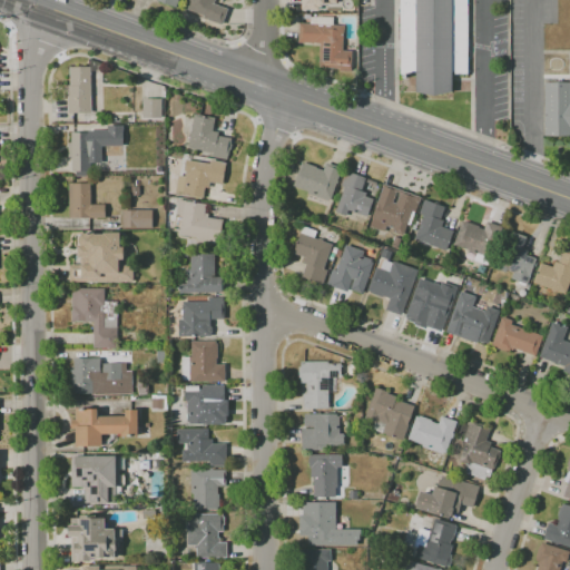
[(182,0),(178,10),(159,3),(160,0),(182,0)]
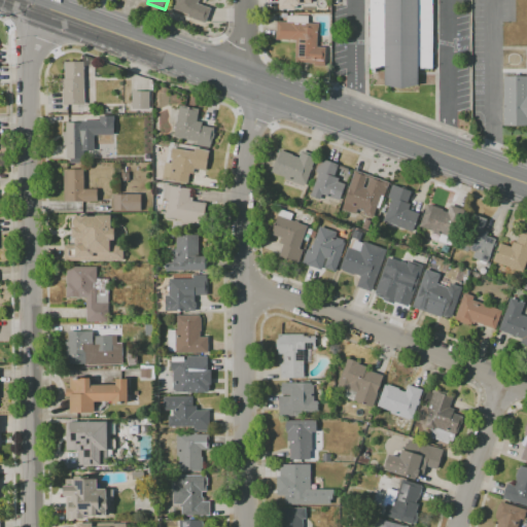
[(201,0),(200,5),(213,10),(208,25),(191,19),(191,16),(173,10),(176,0),(201,0)]
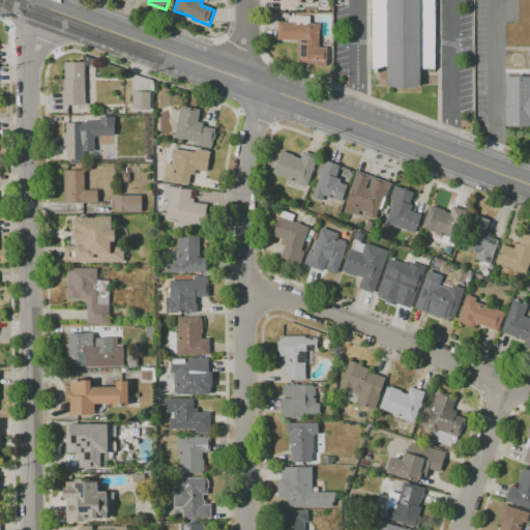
[(319,0),(319,12),(301,12),(301,0),(319,0)]
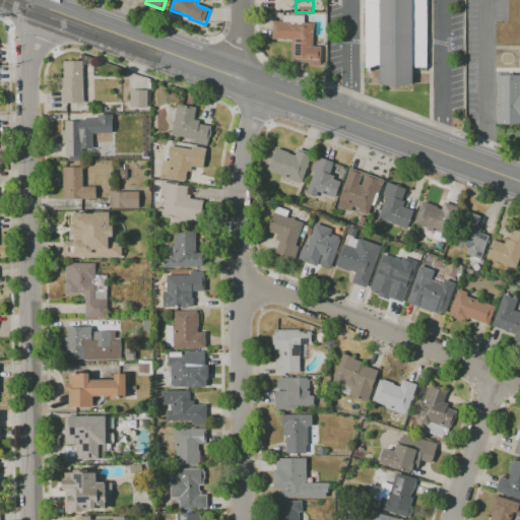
[(362,0),(424,0),(424,73),(409,73),(409,87),(375,87),(375,72),(362,72),(362,0)]
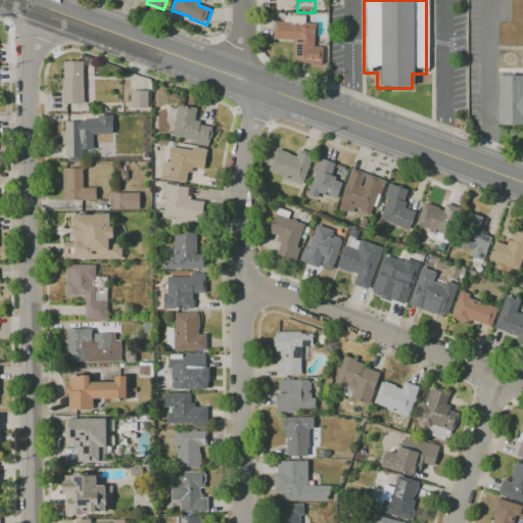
[(319,26),(317,48),(326,49),(325,68),(315,67),(315,64),(295,63),(296,42),(276,41),(277,24),(287,25),(287,17),(294,18),(294,16),(308,17),(307,25),(319,26)]
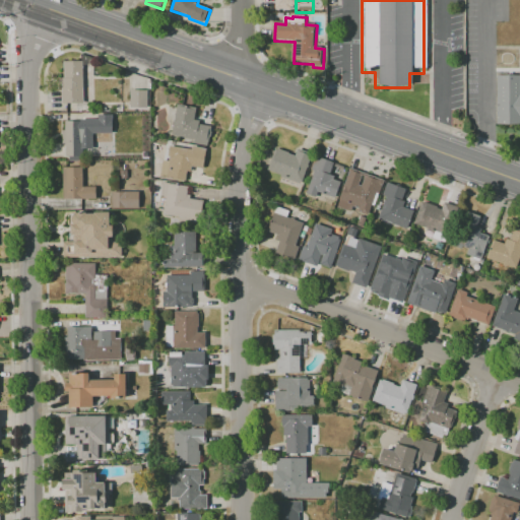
[(83,103),(62,104),(62,78),(64,78),(64,61),(83,61),(83,103)]
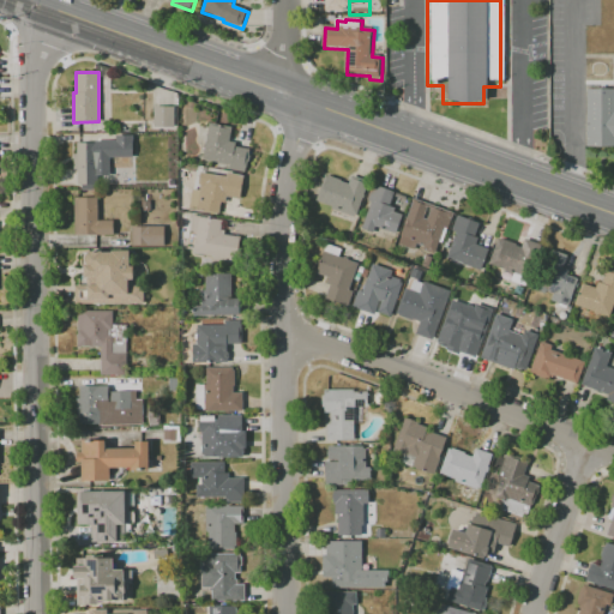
[(584,148),(613,148),(613,89),(584,89),(584,148)]
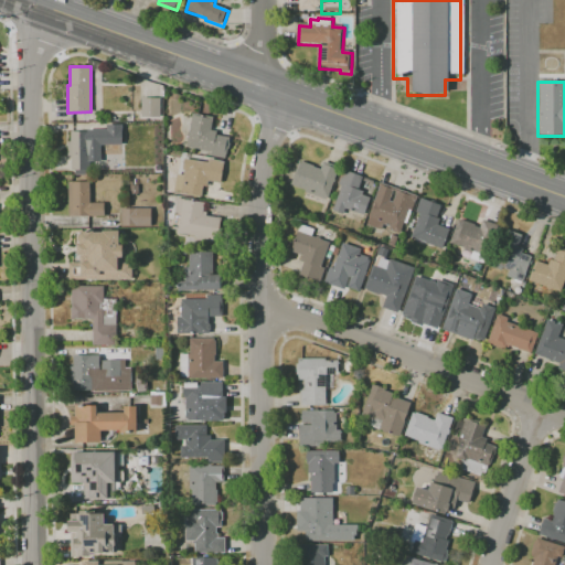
[(160,117),(141,117),(141,98),(160,98),(160,117)]
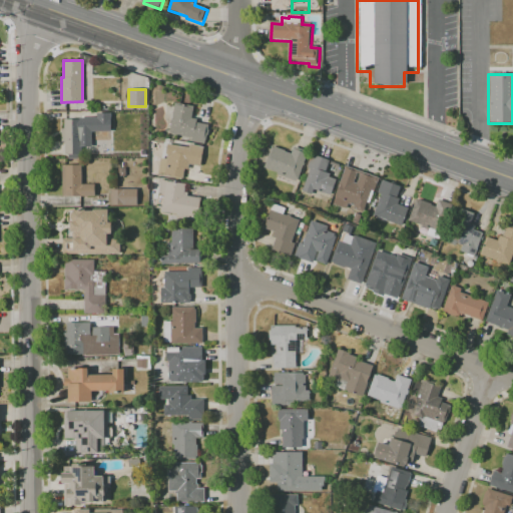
[(204,144),(191,141),(191,137),(169,133),(171,124),(170,124),(170,120),(172,120),(175,104),(185,106),(185,105),(193,106),(191,118),(198,119),(197,122),(208,124),(207,129),(208,130),(208,134),(206,134),(204,144)]
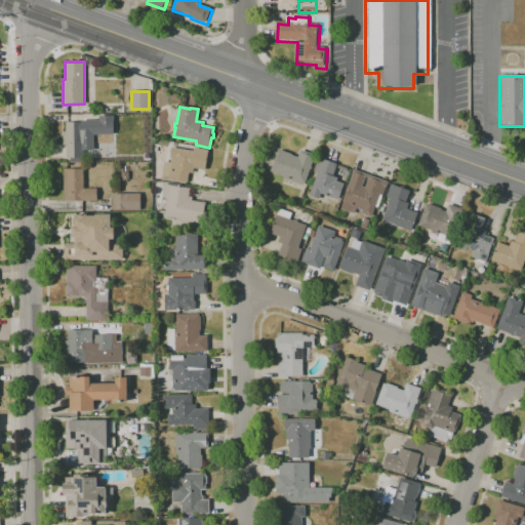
[(69,163),(69,158),(66,158),(66,146),(63,146),(63,131),(66,131),(66,122),(81,122),(81,120),(99,120),(99,116),(113,116),(113,134),(94,134),(94,151),(84,151),(84,158),(82,158),(82,163),(69,163)]
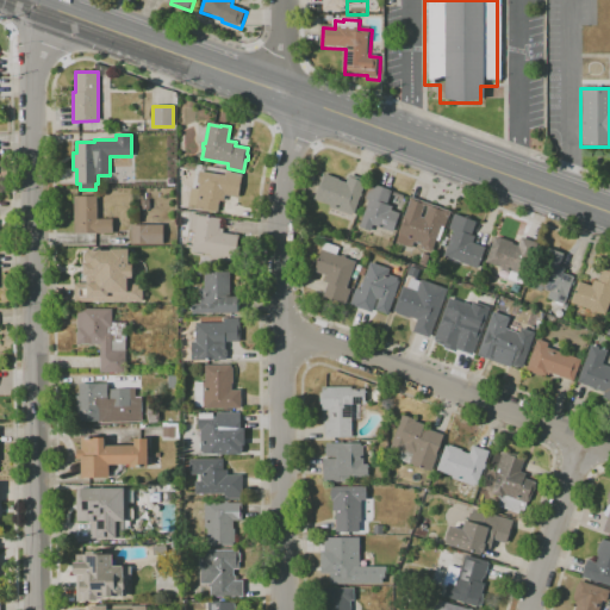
[(212,213),(209,212),(210,211),(187,207),(191,188),(198,190),(199,184),(198,184),(199,172),(225,175),(226,172),(242,174),(238,198),(225,195),(224,201),(219,200),(218,212),(213,211),(212,213)]
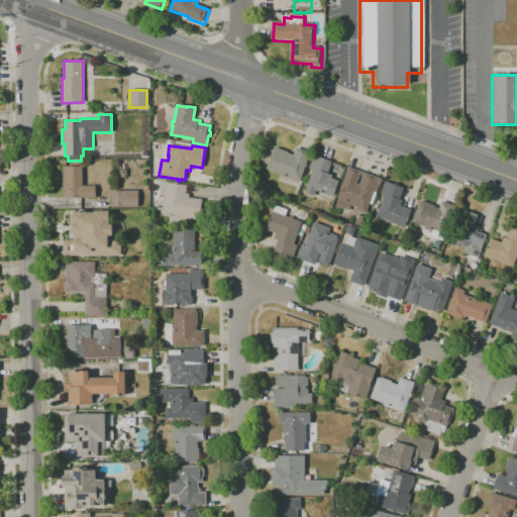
[(298,183),(279,176),(280,174),(266,170),(274,148),(276,148),(276,147),(288,151),(287,152),(294,156),(296,147),(310,152),(300,182),(299,181),(298,183)]
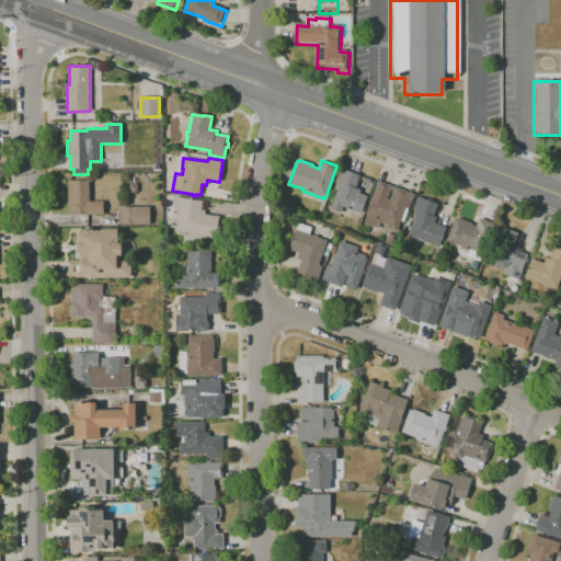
[(362,214),(343,207),(341,213),(331,209),(340,184),(335,183),(341,169),(361,175),(356,189),(362,191),(361,194),(368,196),(362,214)]
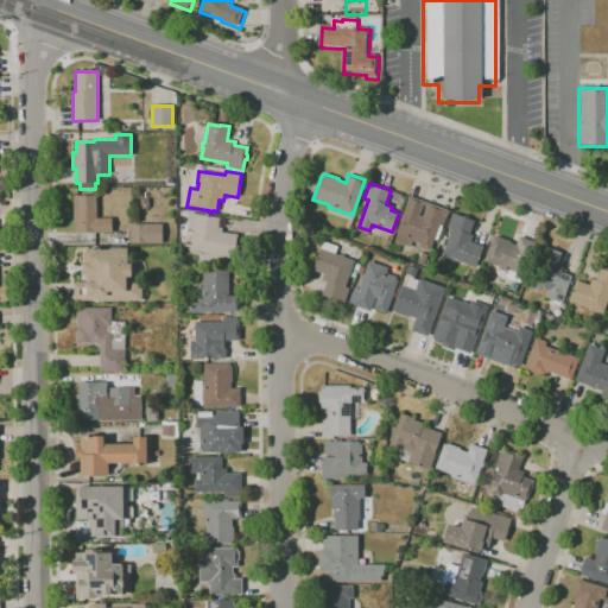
[(112,233),(74,234),(74,196),(96,196),(97,219),(112,219),(112,233)]
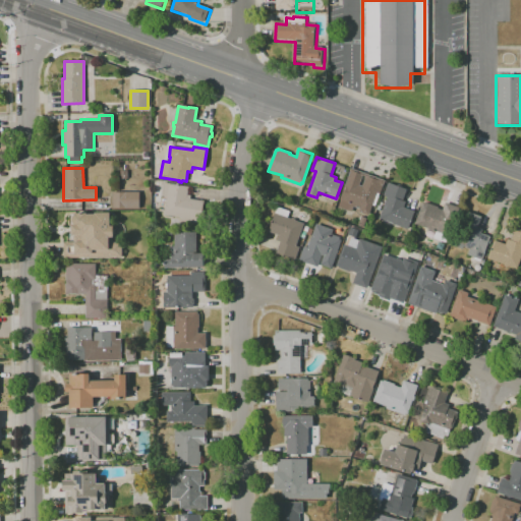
[(368,216),(358,212),(360,209),(353,207),(351,212),(339,207),(342,200),(340,199),(343,190),(344,186),(345,187),(351,169),(385,180),(380,194),(380,193),(374,206),(372,206),(368,216)]
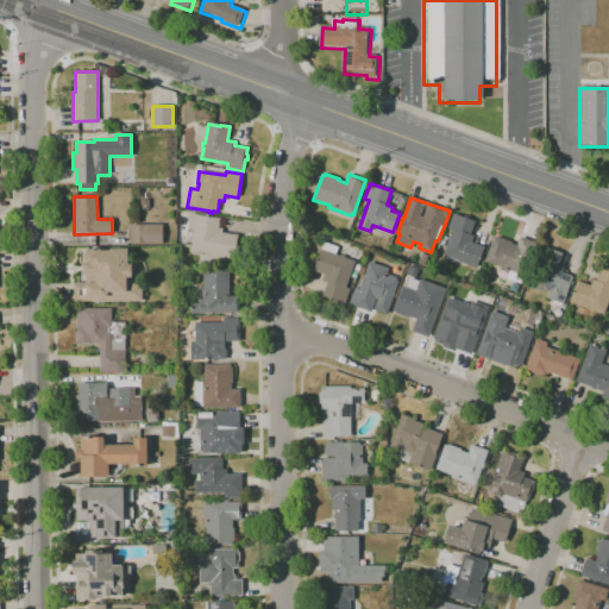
[(234,263),(212,258),(212,255),(192,250),(195,231),(188,230),(190,213),(220,219),(219,228),(223,228),(223,232),(239,236),(234,263)]
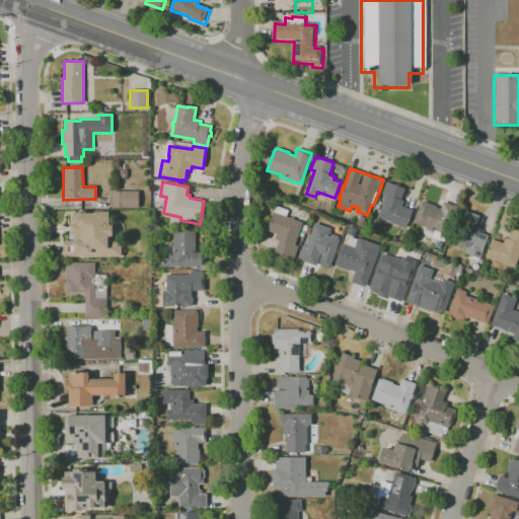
[(408,228),(390,222),(389,224),(385,222),(386,221),(378,218),(385,196),(382,195),(386,182),(405,189),(401,200),(404,202),(402,207),(414,211),(408,228)]
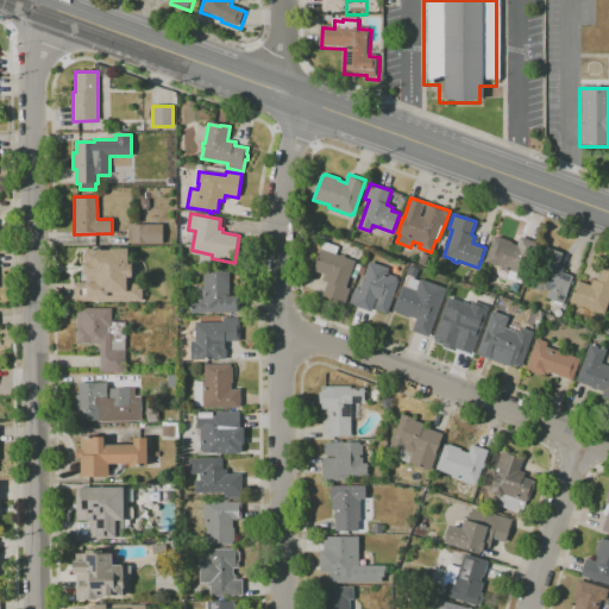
[(131,244),(131,225),(163,225),(163,243),(131,244)]
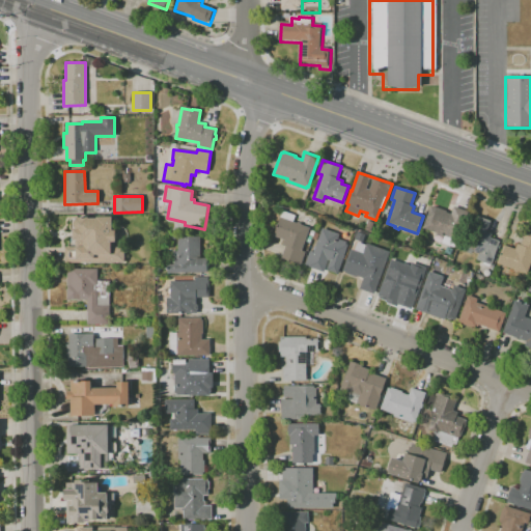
[(455,242),(436,234),(437,233),(423,228),(430,206),(434,207),(434,206),(446,211),(446,212),(451,214),(453,206),(469,212),(458,241),(455,241),(455,242)]
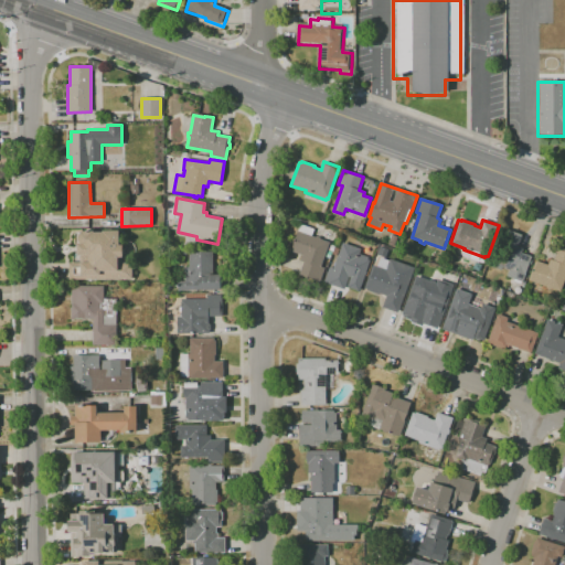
[(320,283),(299,275),(304,263),(300,262),(302,255),(291,252),(300,224),(315,230),(312,236),(316,237),(317,236),(320,237),(320,240),(330,243),(321,267),(324,268),(320,283)]
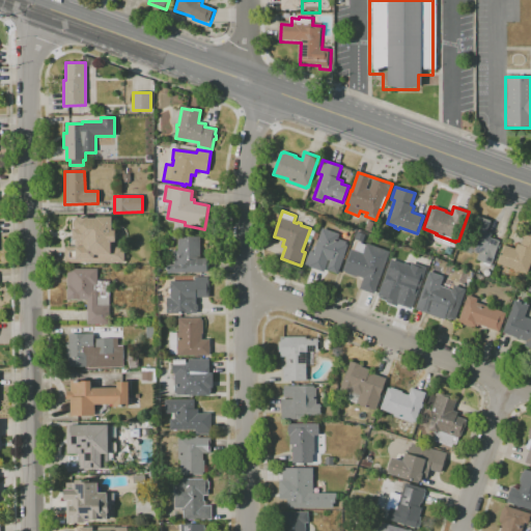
[(490,267),(483,264),(483,262),(476,259),(478,254),(472,252),(472,253),(463,250),(469,232),(466,232),(472,214),(491,221),(487,232),(492,234),(491,238),(500,241),(499,245),(500,245),(499,249),(498,249),(492,266),(491,264),(490,267)]
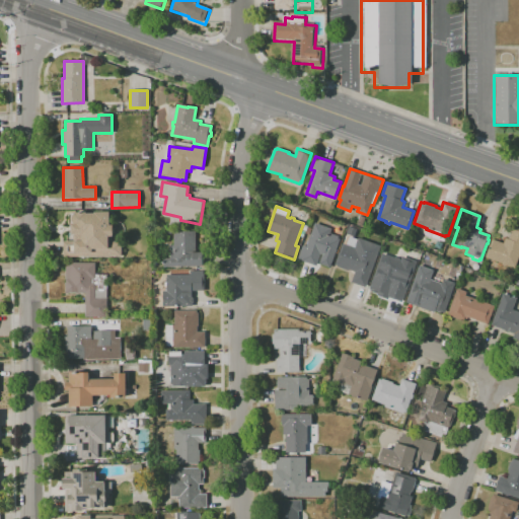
[(108,212),(109,226),(113,226),(114,236),(112,237),(112,242),(122,242),(122,256),(63,257),(63,241),(72,241),(72,234),(71,235),(71,224),(72,224),(72,213),(108,212)]
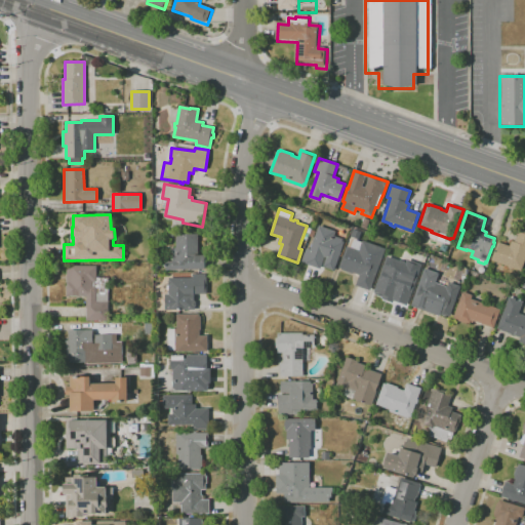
[(334,271),(323,267),(326,258),(324,257),(320,269),(305,264),(306,263),(301,261),(307,248),(311,249),(319,226),(335,232),(334,237),(342,240),(342,242),(345,242),(334,271)]
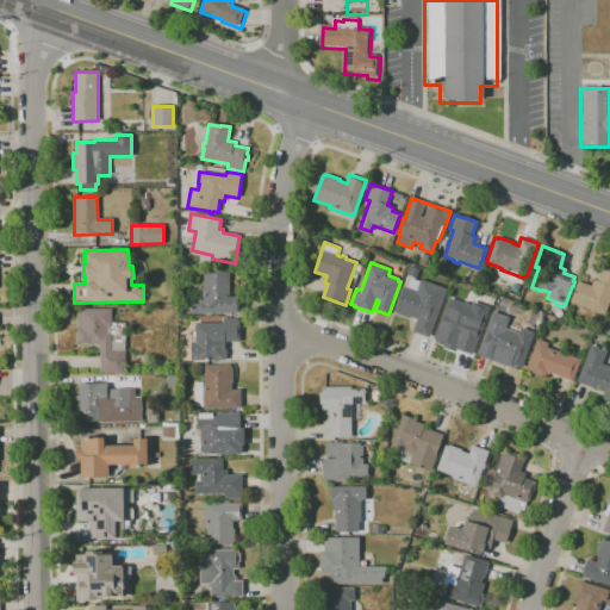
[(609,312),(609,316),(595,311),(595,312),(590,311),(590,310),(571,303),(578,281),(591,286),(593,280),(598,281),(603,267),(609,269),(609,312)]
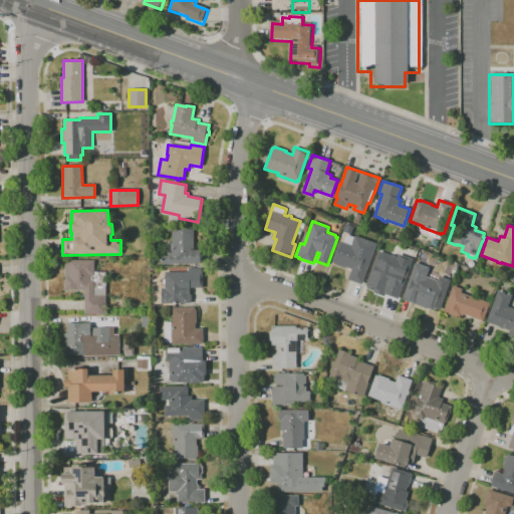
[(201,264),(162,264),(162,256),(169,256),(169,243),(172,243),(172,229),(194,229),(194,250),(201,250),(201,264)]
